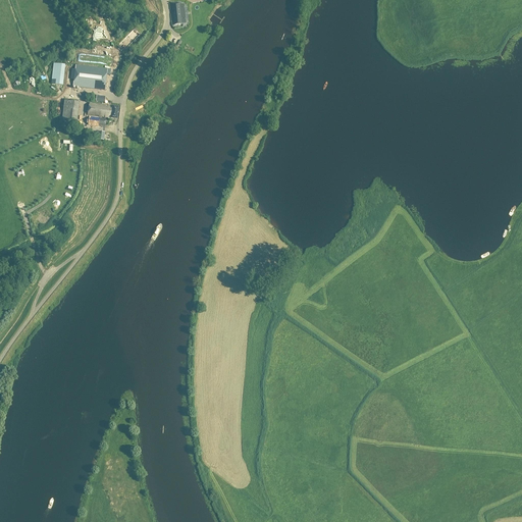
[(191,7),(197,10),(201,4),(195,0),(191,7)]
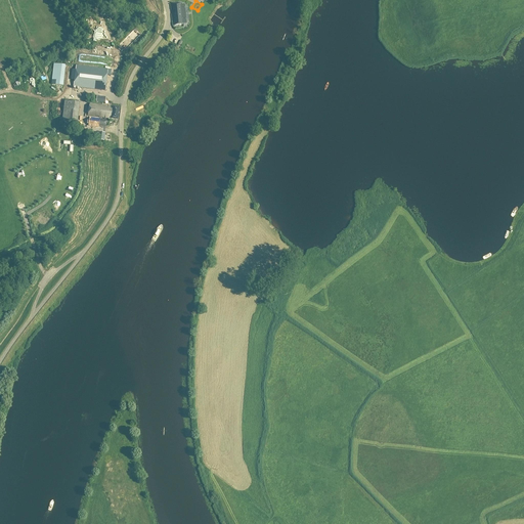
[(180,3),(172,4),(173,10),(175,10),(175,13),(173,14),(174,26),(182,25),(182,24),(186,24),(184,5),(180,5),(180,3)]
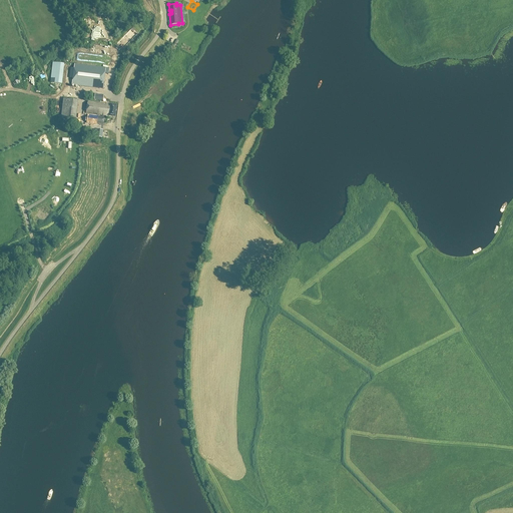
[(63,64),(53,63),(51,83),(61,84),(63,64)]
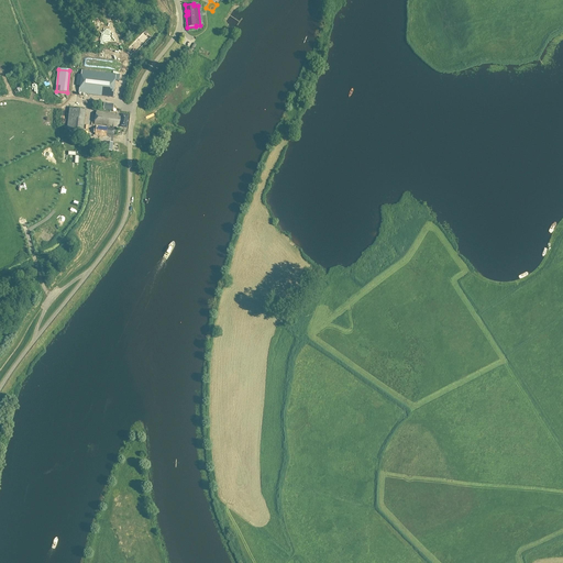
[(83,70),(79,94),(112,98),(116,75),(83,70)]
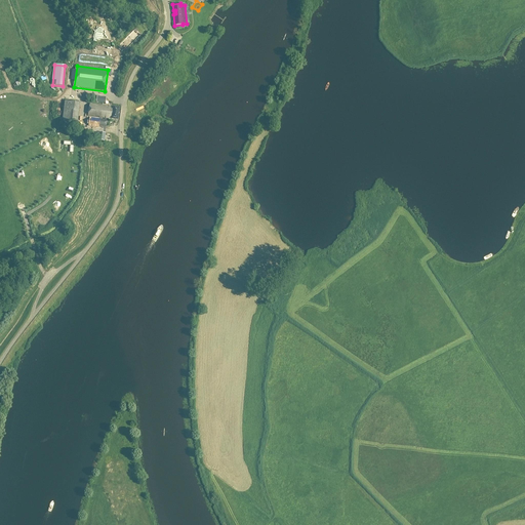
[(65,102),(62,122),(76,124),(79,103),(65,102)]
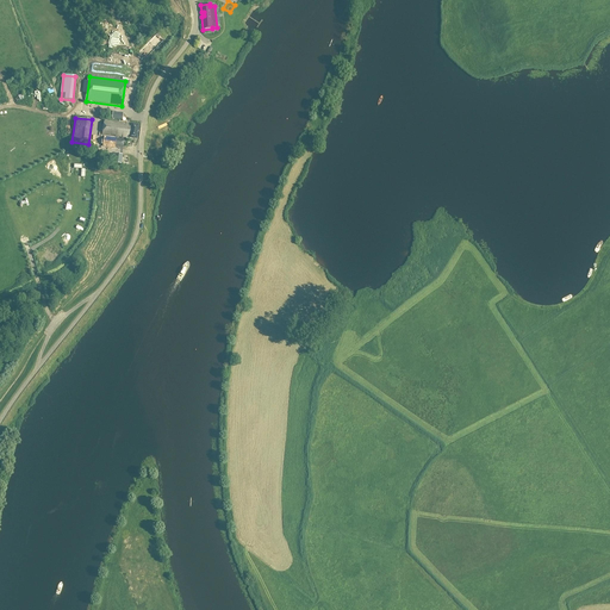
[(138,126),(104,122),(101,135),(122,138),(122,139),(104,137),(103,147),(123,149),(124,138),(137,139),(138,126)]
